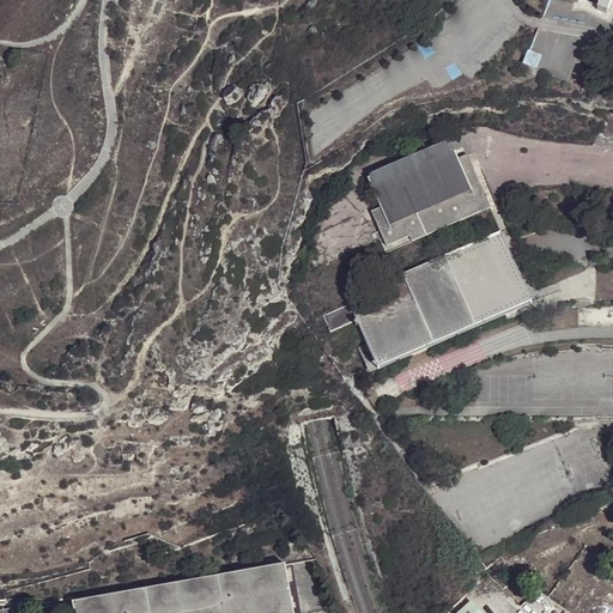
[(607,17),(612,0),(610,0),(607,8),(595,5),(583,0),(572,0),(572,5),(581,6),(607,17)]
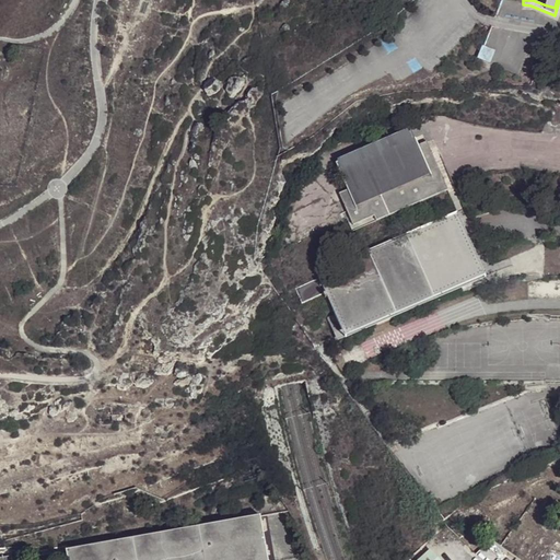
[(478,58),(489,60),(493,49),(482,45),(478,58)]
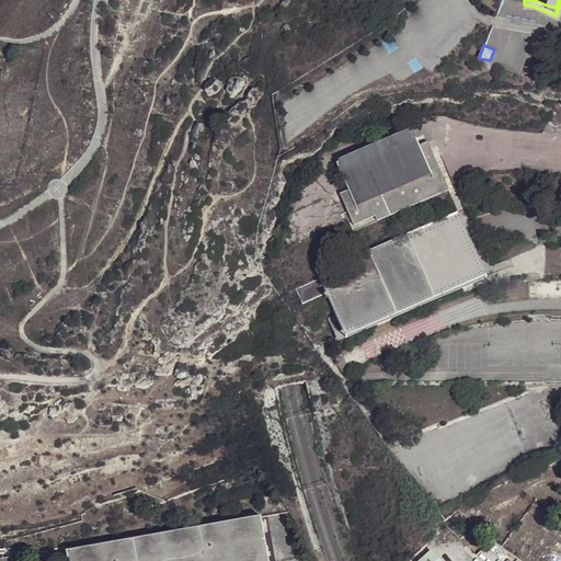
[(413,130),(336,163),(348,191),(341,194),(354,227),(376,217),(447,186),(439,168),(431,172),(420,145),(413,130)]
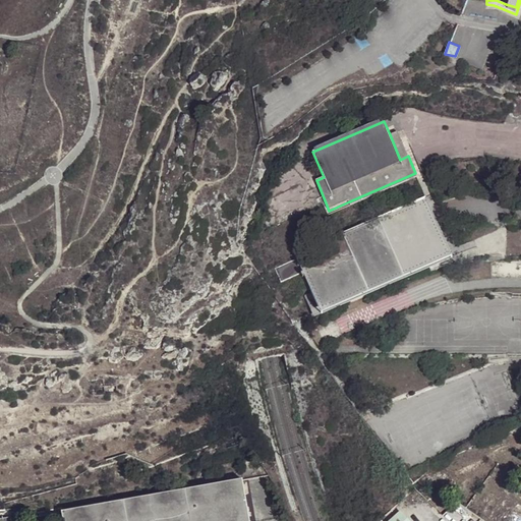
[(397,131),(390,134),(400,160),(408,156),(397,131)]
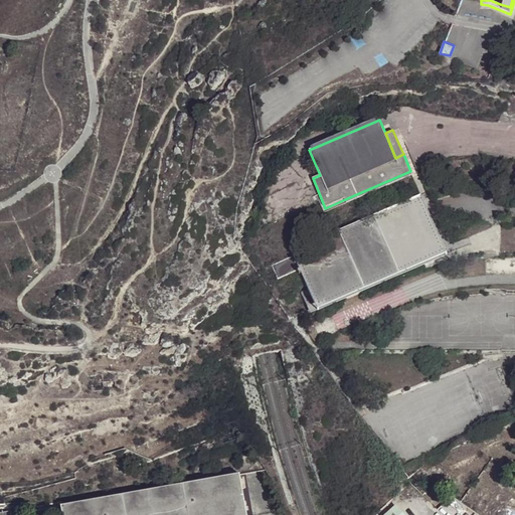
[(345,199),(347,204),(412,175),(410,171),(345,199)]
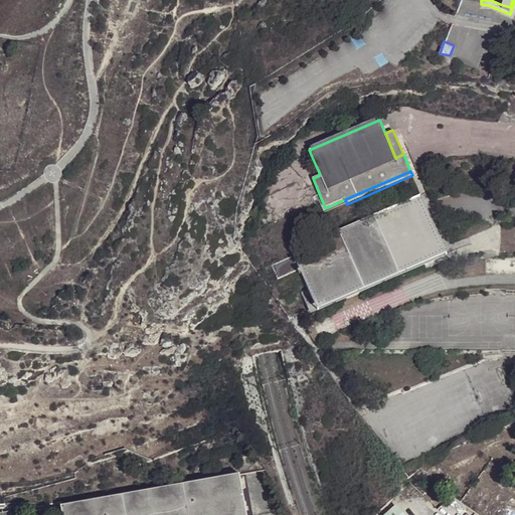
[(300,270),(312,297),(323,291),(328,301),(419,258),(414,249),(426,243),(431,252),(443,247),(424,203),(421,195),(292,250),(294,256),(300,270)]
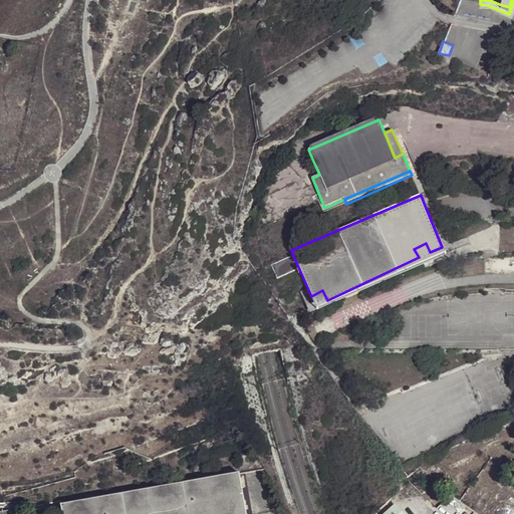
[(414,249),(419,257),(430,252),(426,243),(414,249)]
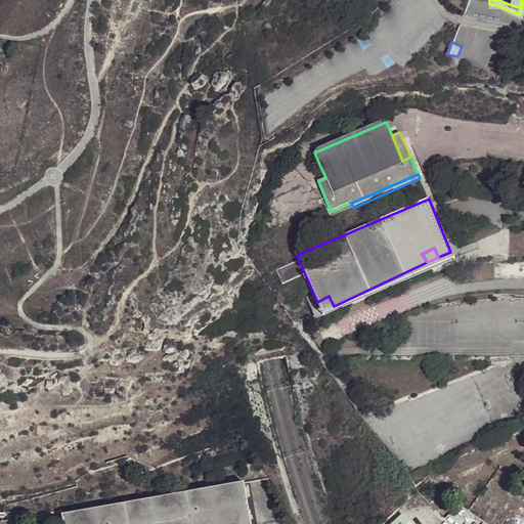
[(334,306),(321,311),(324,317),(415,277),(454,260),(450,252),(438,257),(427,262),(334,306)]
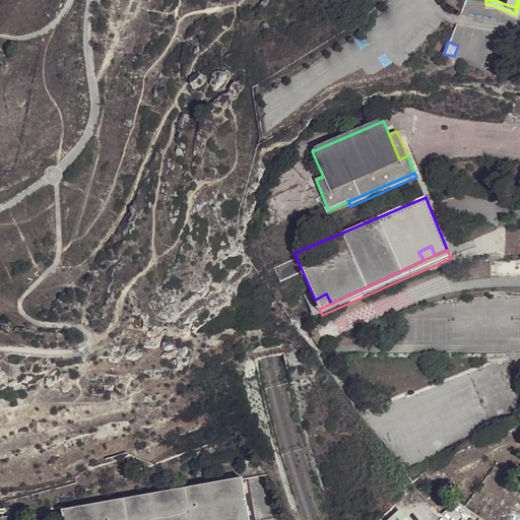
[(281,281),(303,272),(297,259),(275,268),(281,281)]
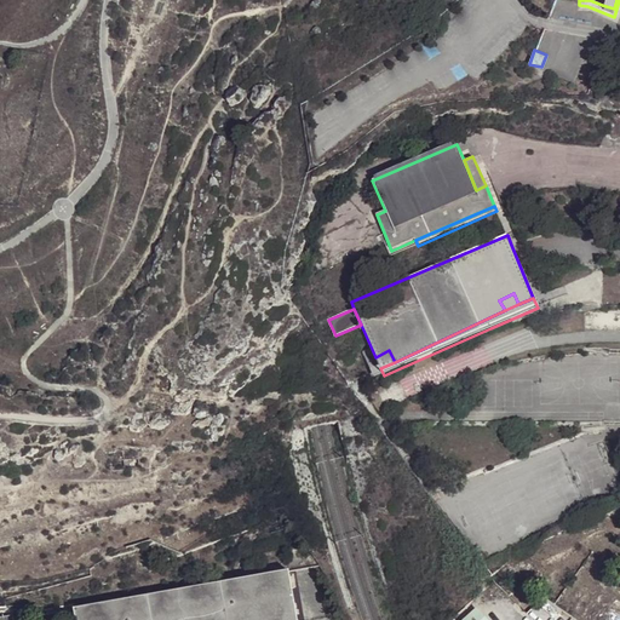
[(389,350),(375,357),(380,368),(395,362),(389,350)]
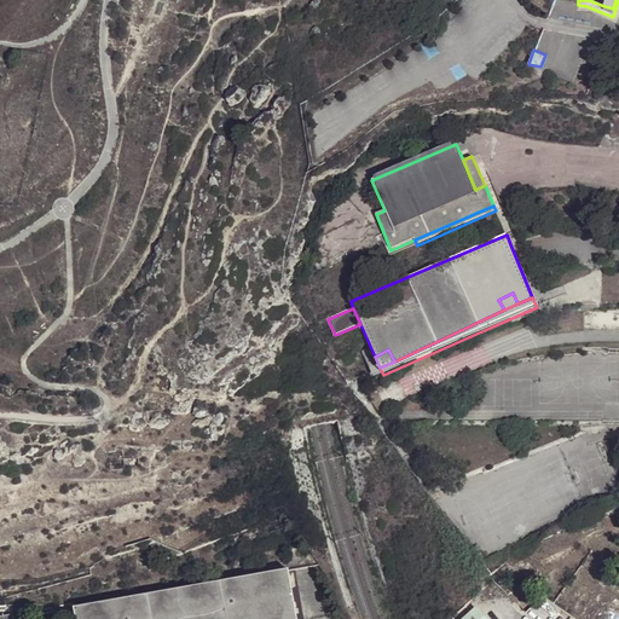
[(545,548),(547,549),(555,557),(566,550),(557,538),(545,548)]
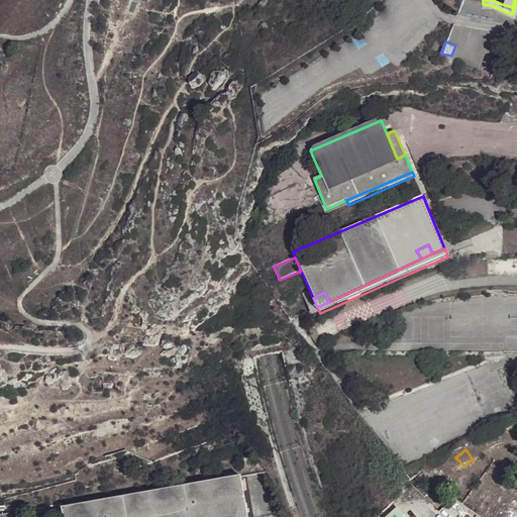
[(443,469),(443,470),(450,477),(463,466),(456,458),(443,469)]
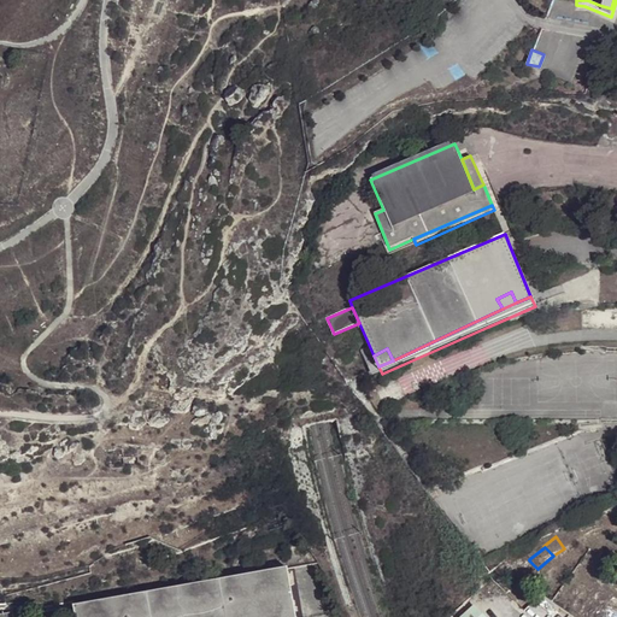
[(606,573),(616,557),(616,554),(611,551),(603,562),(597,568),(605,574),(606,573)]
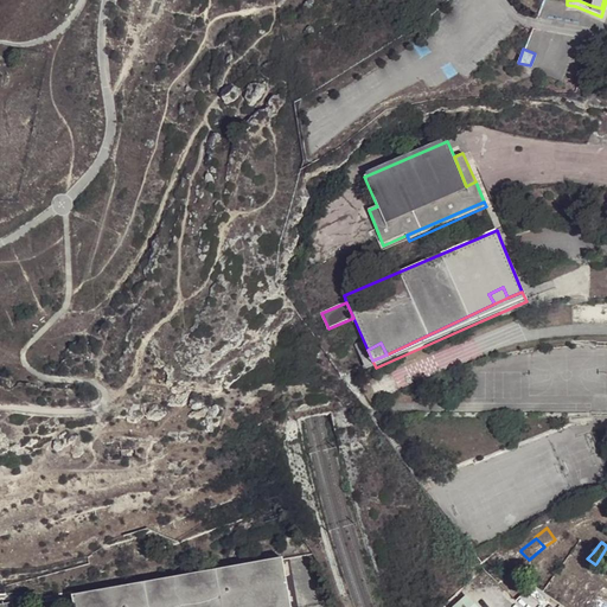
[(72,606),(168,606),(168,601),(260,586),(262,606),(289,606),(281,558),(71,595),(72,606)]
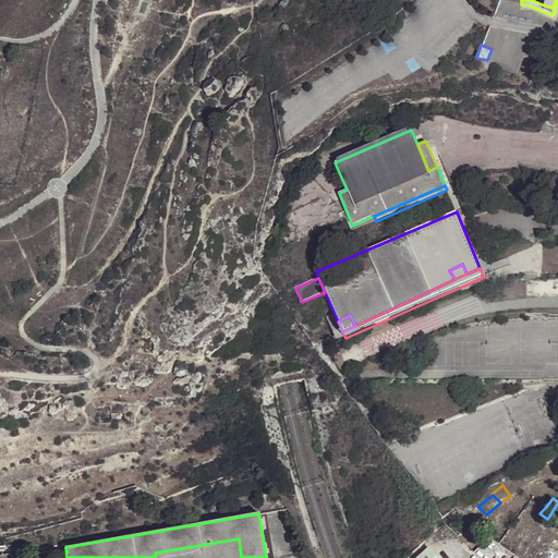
[(155,553),(155,557),(241,557),(239,538),(155,553)]
